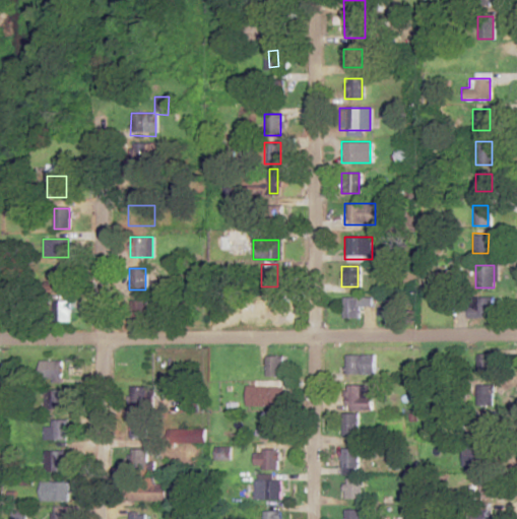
[(52,282),(44,282),(44,289),(68,289),(68,270),(52,270),(52,282)]
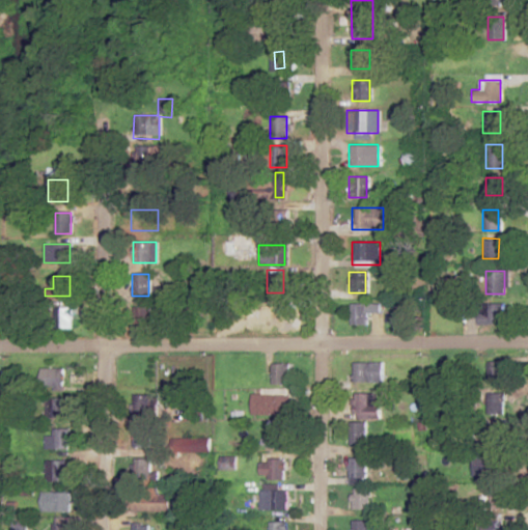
[(474,324),(500,324),(500,303),(474,303),(474,324)]
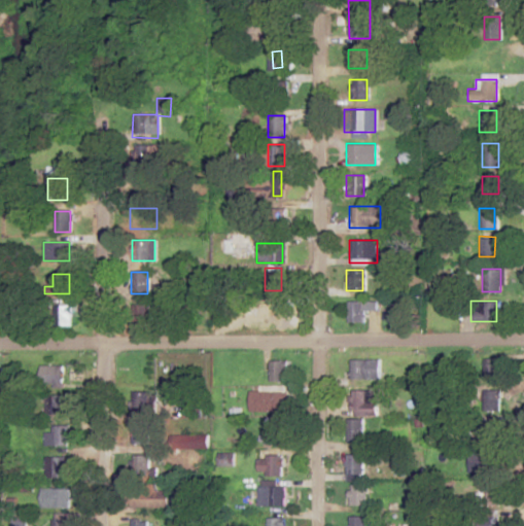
[(345,321),(361,321),(361,310),(374,310),(374,302),(345,302),(345,321)]
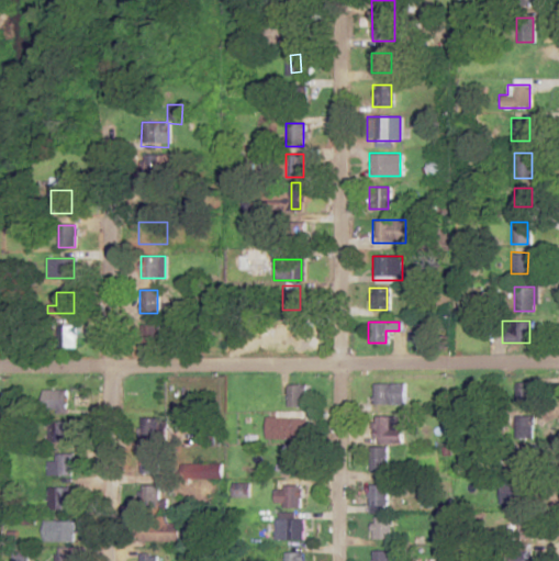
[(56,325),(56,348),(74,348),(74,325),(56,325)]
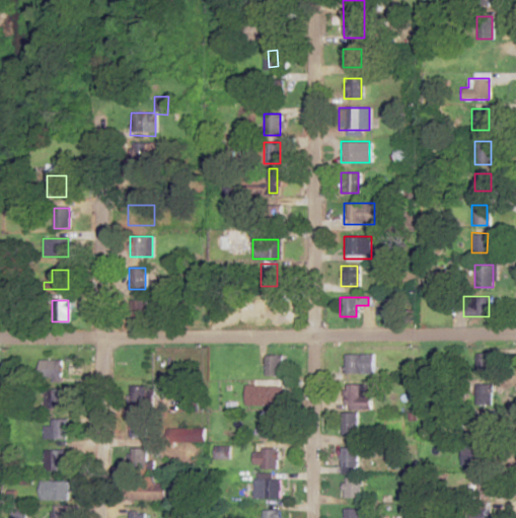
[(473,353),(473,373),(491,373),(491,353),(473,353)]
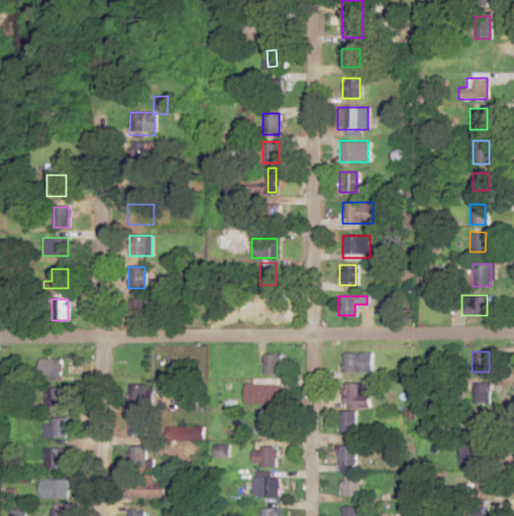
[(340,372),(371,372),(371,352),(340,352),(340,372)]
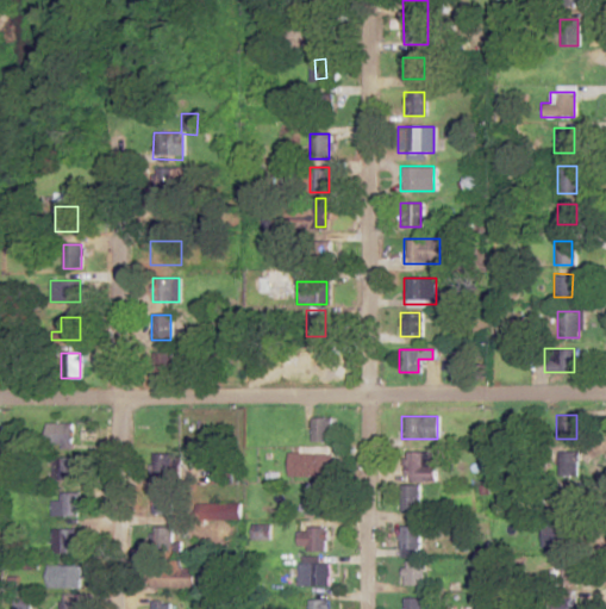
[(308,441),(329,441),(329,418),(308,418),(308,441)]
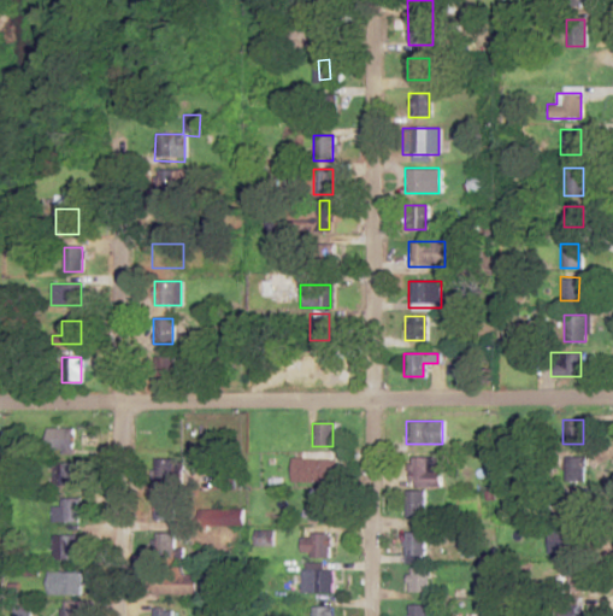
[(46,452),(77,452),(77,428),(46,428),(46,452)]
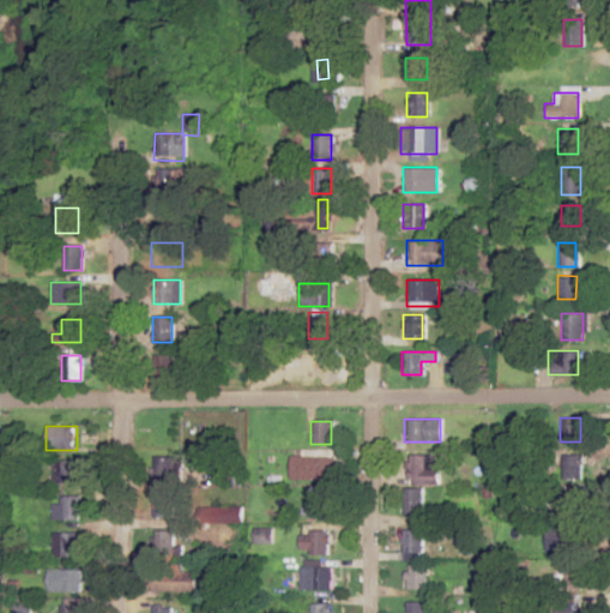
[(436,485),(436,455),(404,455),(404,485),(436,485)]
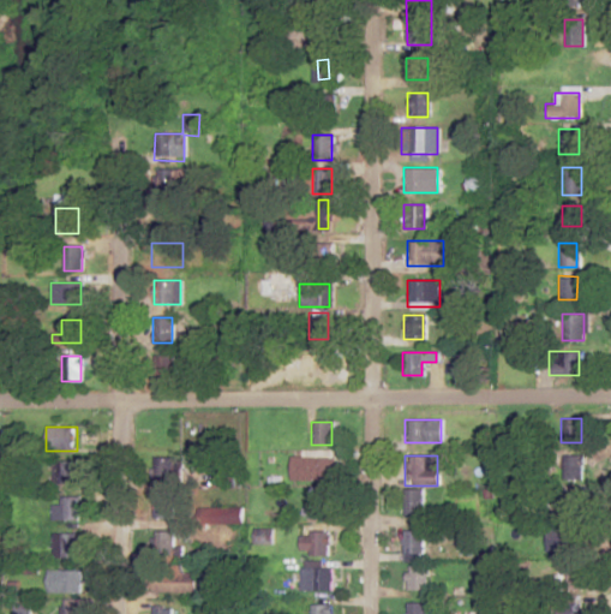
[(173,457),(153,457),(153,482),(173,482),(173,457)]
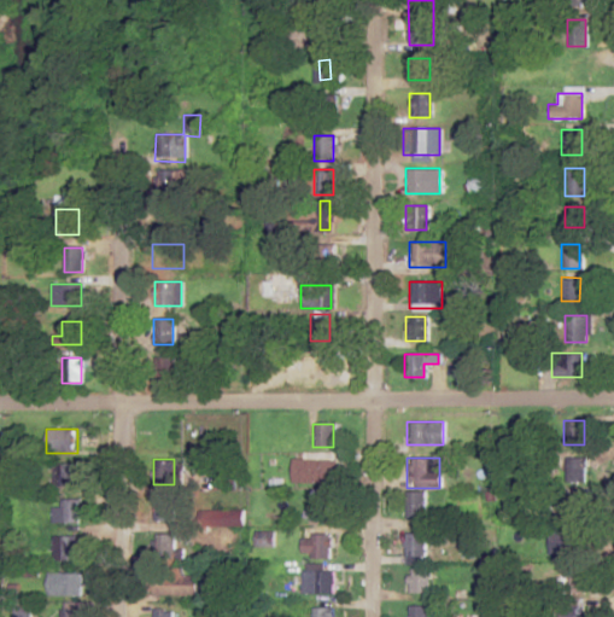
[(328,459),(290,459),(290,483),(328,483),(328,459)]
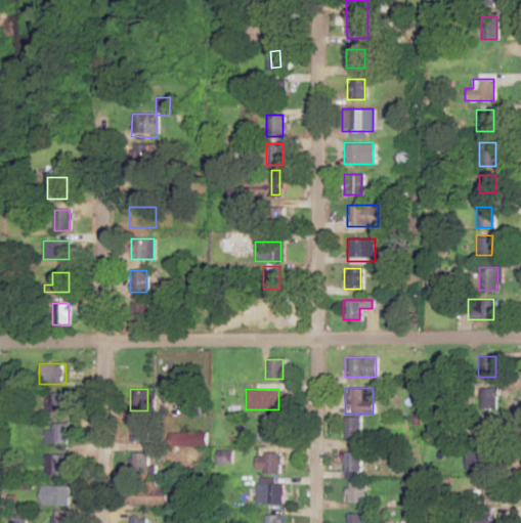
[(44,411),(68,411),(68,393),(44,393),(44,411)]
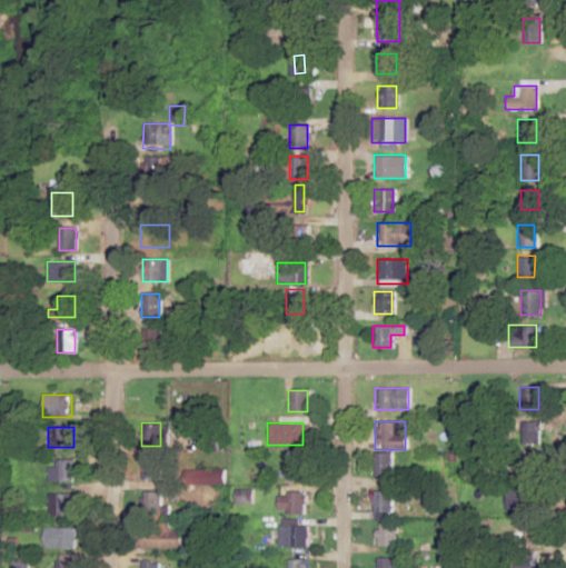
[(389,475),(389,451),(371,451),(371,475),(389,475)]
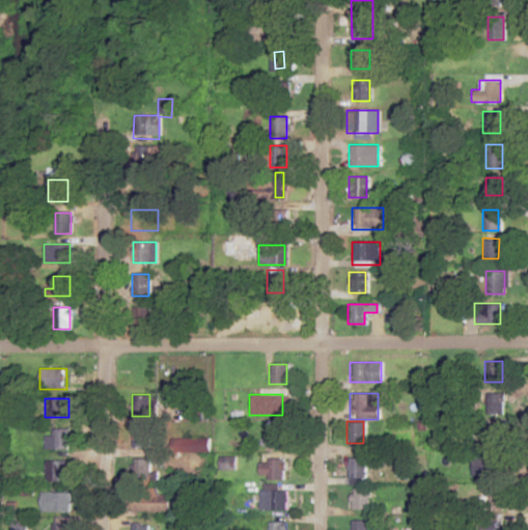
[(480,424),(480,448),(496,448),(496,424),(480,424)]
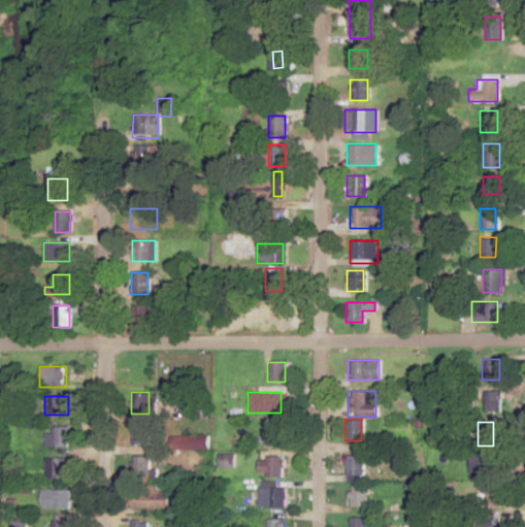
[(263,445),(280,445),(280,424),(263,424),(263,445)]
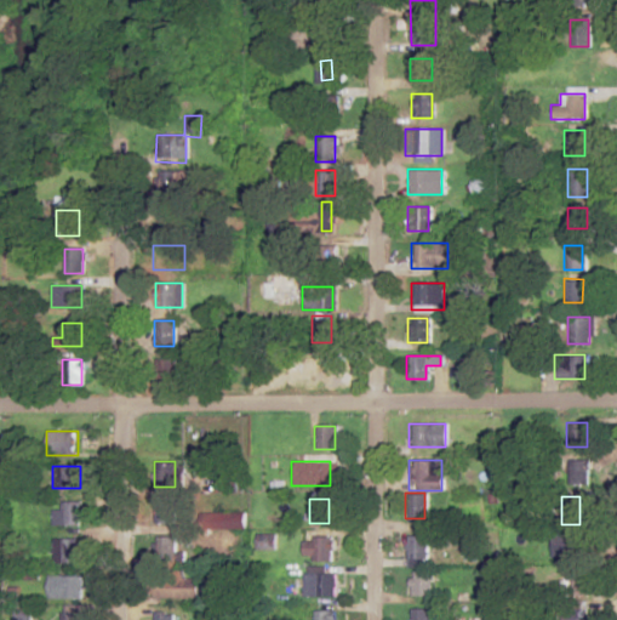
[(60,510),(52,510),(52,525),(80,525),(80,500),(60,500),(60,510)]
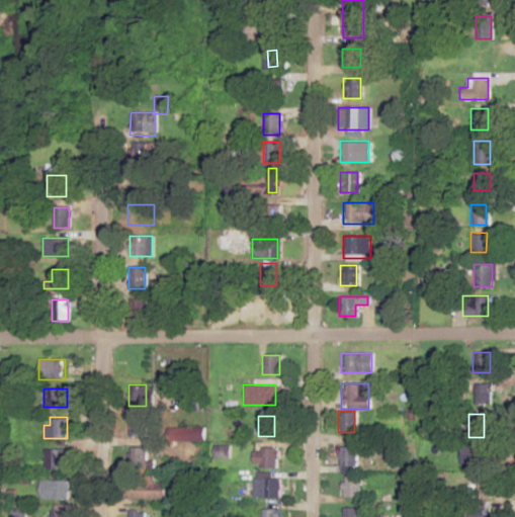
[(127,436),(144,436),(145,418),(129,417),(127,436)]
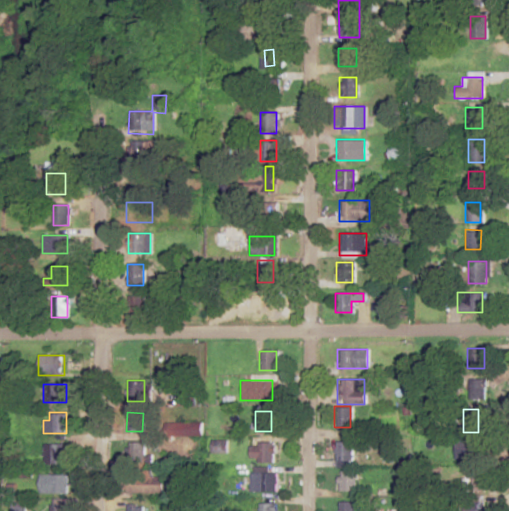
[(199,435),(199,423),(164,423),(164,435),(199,435)]
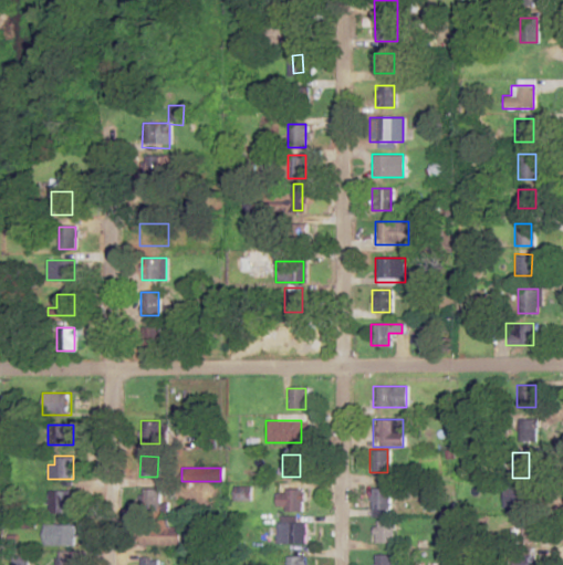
[(501,484),(501,508),(527,508),(527,484),(501,484)]
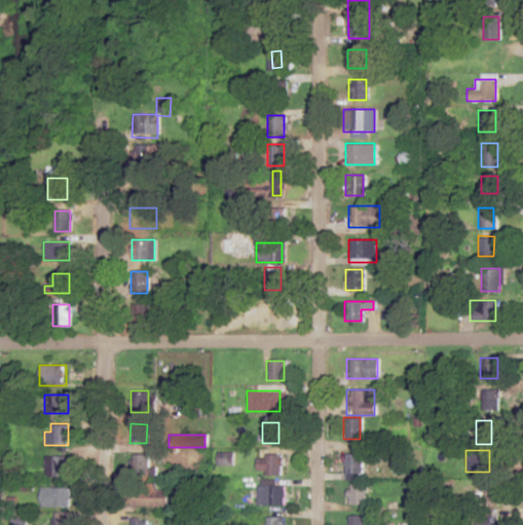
[(360,453),(343,453),(343,478),(360,478),(360,453)]
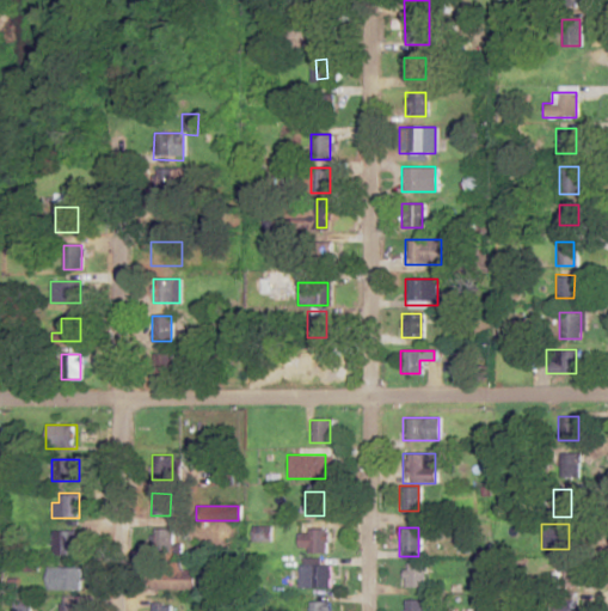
[(171,543),(171,529),(152,529),(152,556),(179,556),(179,543),(171,543)]
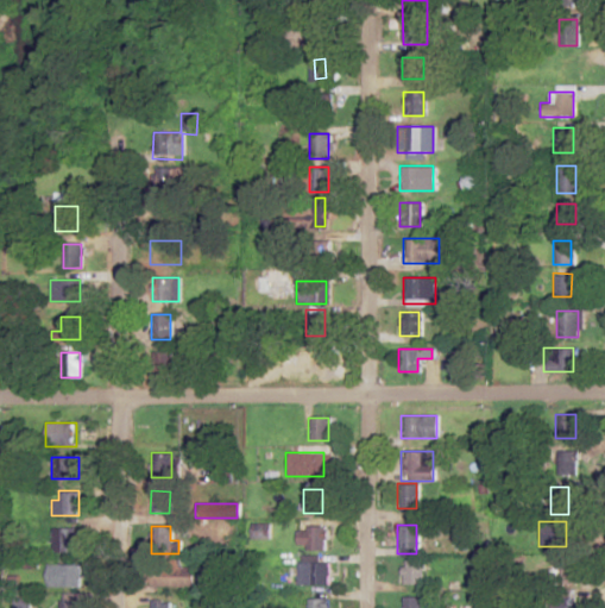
[(322,526),(295,526),(295,547),(322,547),(322,526)]
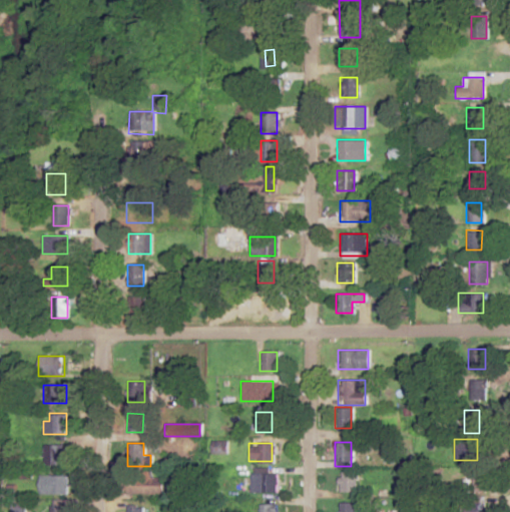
[(65,445),(43,445),(43,465),(65,465),(65,445)]
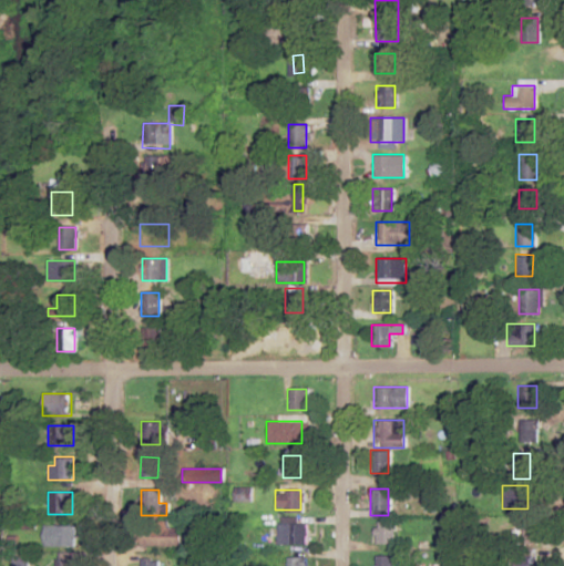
[(276,544),(304,544),(304,522),(276,522),(276,544)]
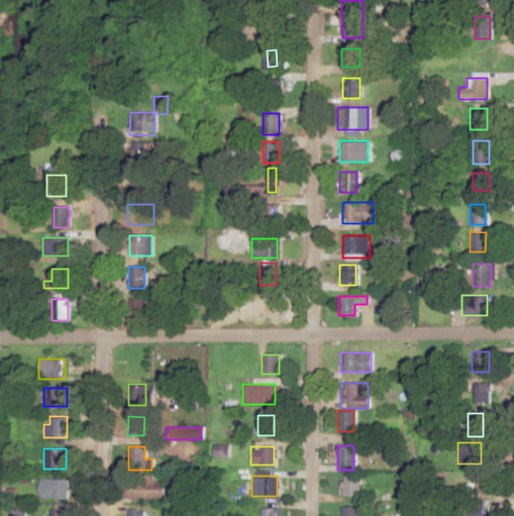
[(356,476),(338,476),(338,495),(356,495),(356,476)]
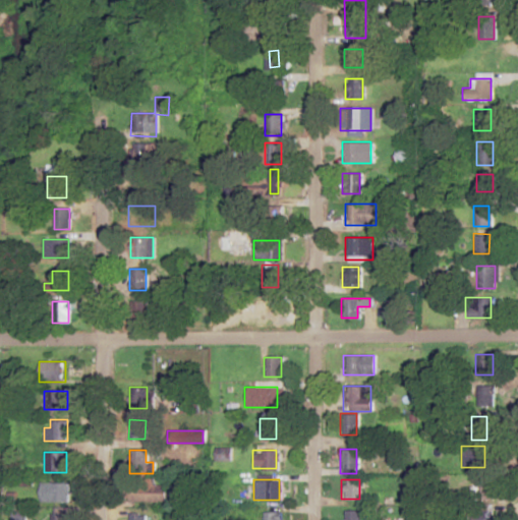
[(164,484),(152,484),(152,480),(127,480),(127,501),(164,501),(164,484)]
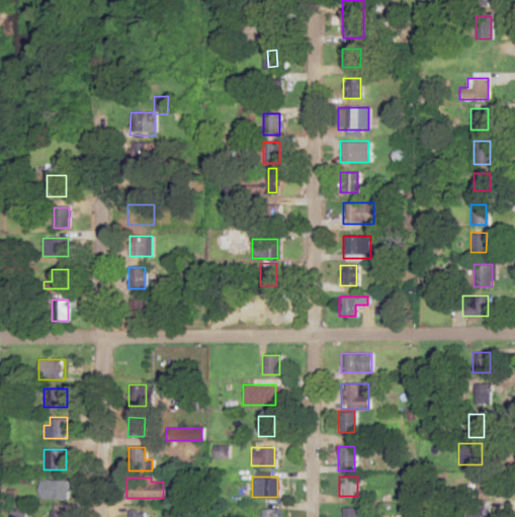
[(66,498),(66,479),(38,479),(38,498),(66,498)]
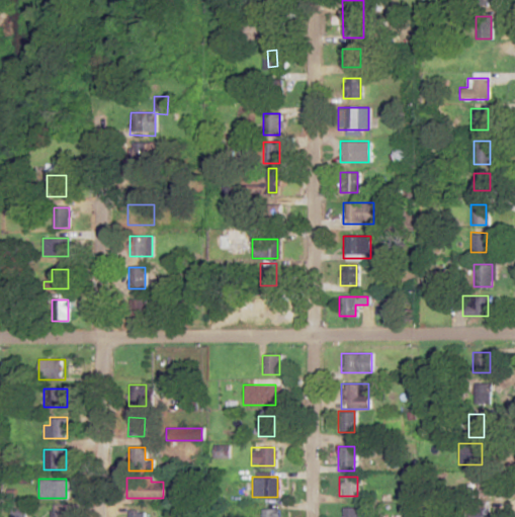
[(466,510),(468,516),(484,516),(482,506),(466,510)]
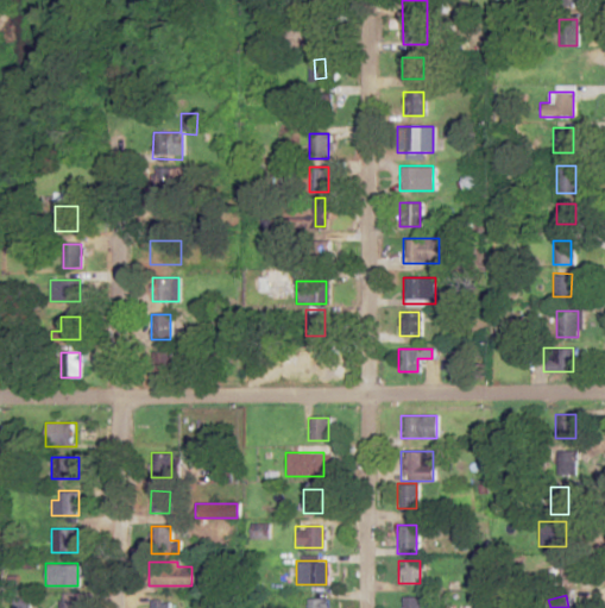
[(399,596),(398,607),(418,607),(420,596),(399,596)]
